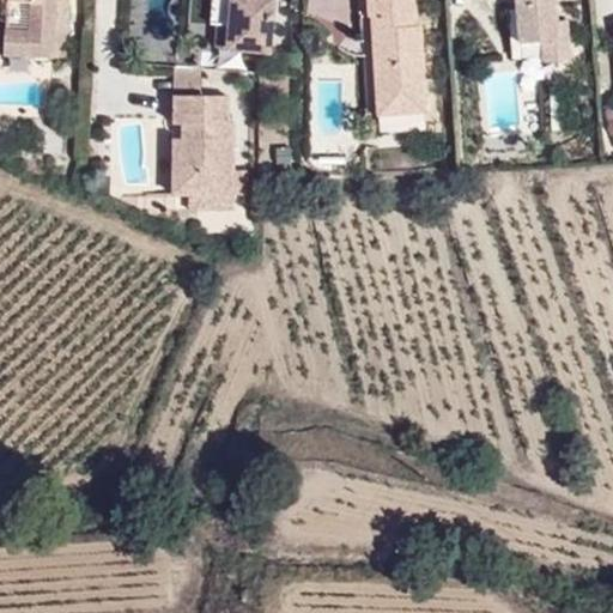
[(71,18),(71,0),(0,0),(0,4),(0,13),(6,14),(28,14),(28,26),(26,52),(4,53),(4,80),(56,82),(59,17),(71,18)]
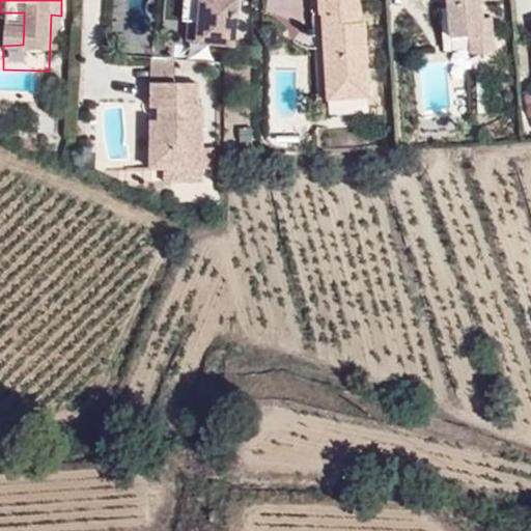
[(189,22),(191,0),(180,0),(179,20),(189,22)]
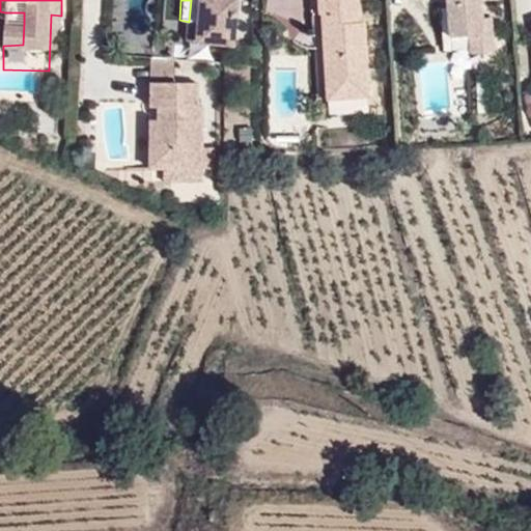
[(191,0),(189,22),(187,43),(233,46),(236,3),(225,1),(224,0),(191,0)]
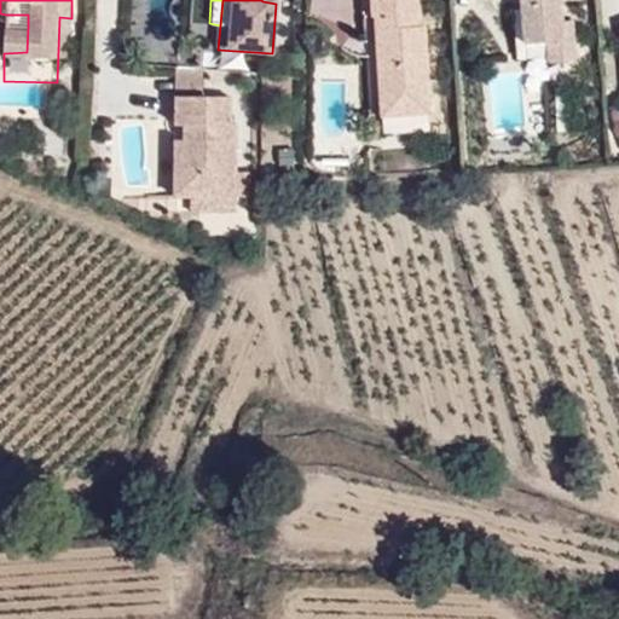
[(356,0),(358,33),(369,32),(366,0),(356,0)]
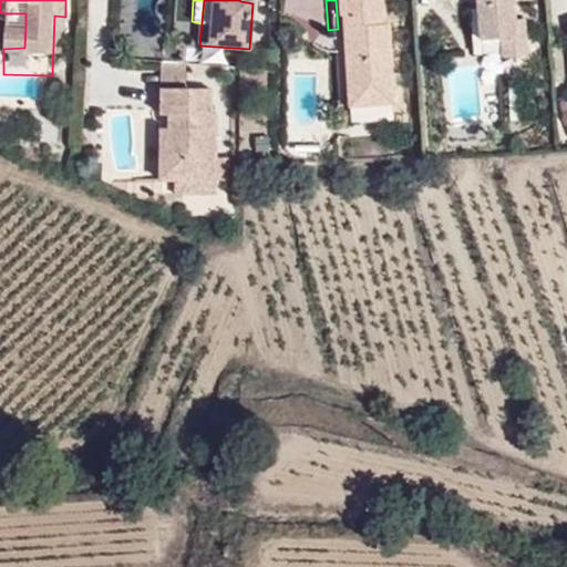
[(336,0),(338,29),(341,121),(387,119),(382,38),(375,39),(373,0),(336,0)]
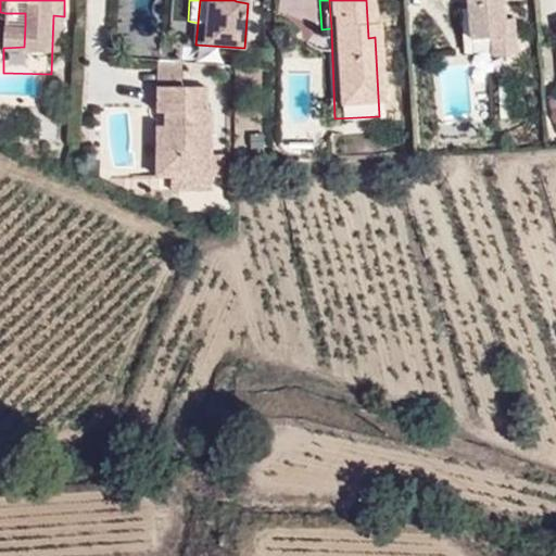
[(502,5),(506,0),(464,0),(468,41),(487,40),(490,58),(516,57),(513,19),(505,19),(502,5)]
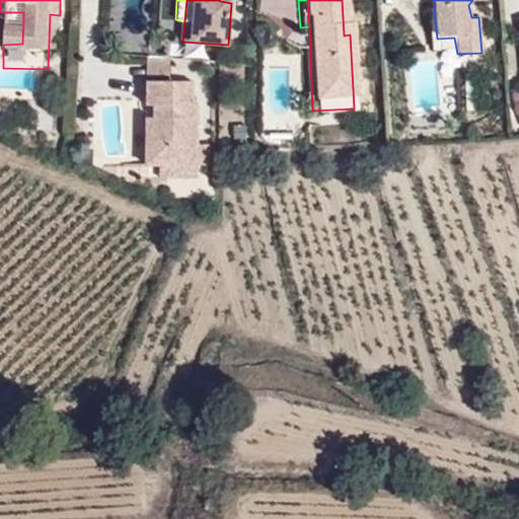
[(23,22),(23,12),(5,12),(5,22),(23,22)]
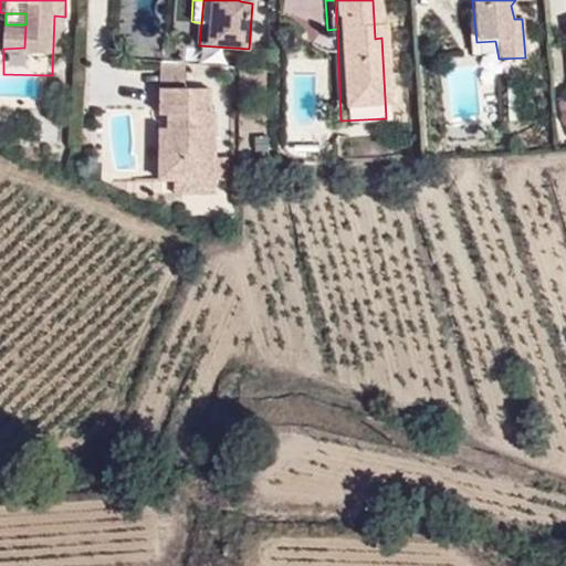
[(217,181),(218,115),(212,114),(212,87),(158,86),(158,115),(170,115),(170,127),(169,164),(190,164),(191,180),(217,181)]
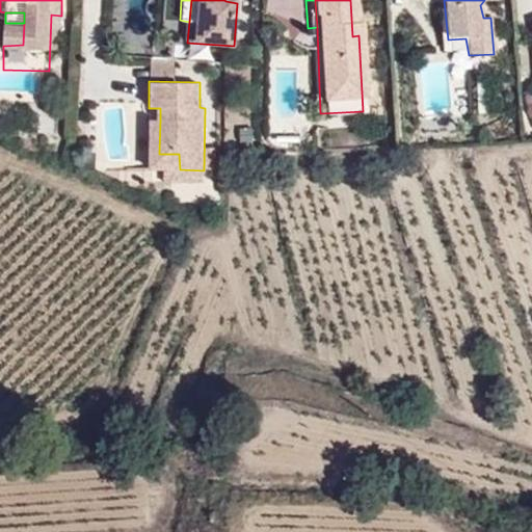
[(180,169),(179,154),(159,154),(160,120),(149,120),(147,169),(180,169)]
